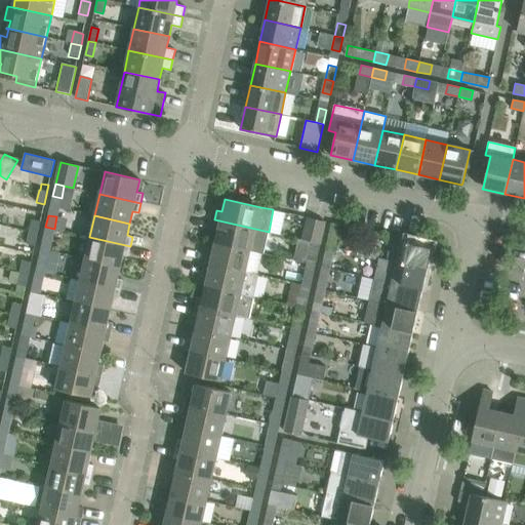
[(303,240),(312,242),(320,244),(325,221),(308,217),(303,240)]
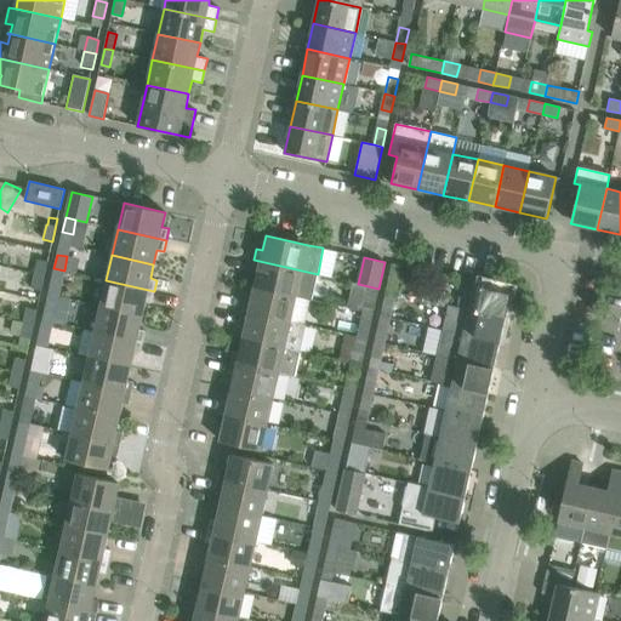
[(38,260),(35,274),(45,277),(49,262),(38,260)]
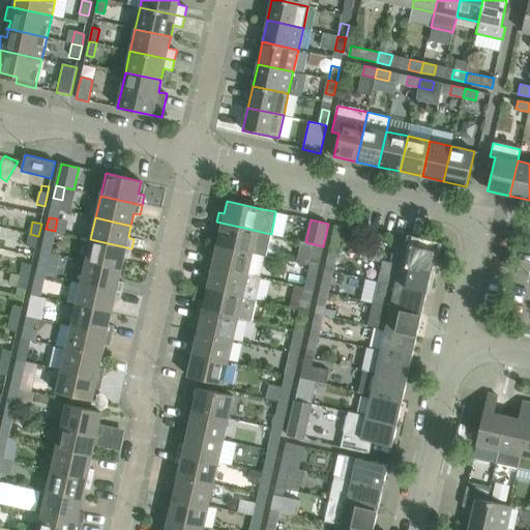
[(266,256),(271,234),(216,222),(214,232),(219,233),(217,245),(266,256)]
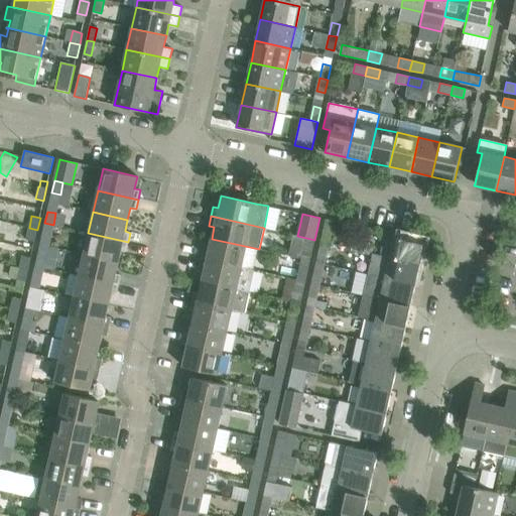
[(50,237),(53,225),(44,223),(42,235),(50,237)]
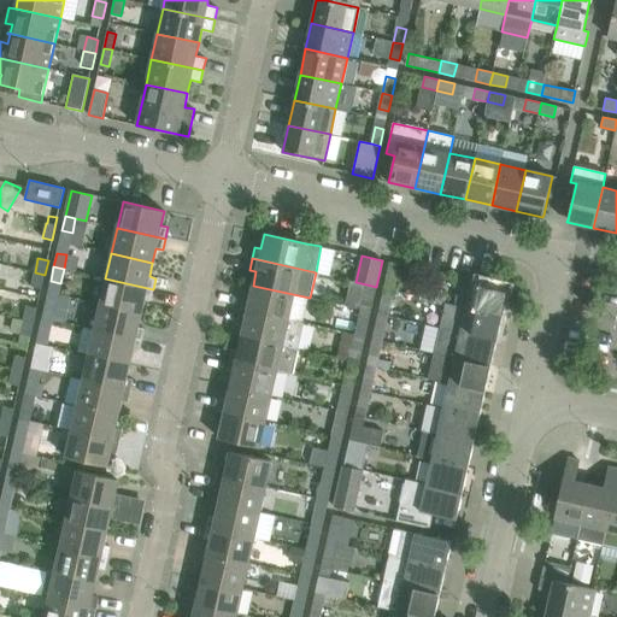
[(31,287),(41,289),(45,275),(35,272),(31,287)]
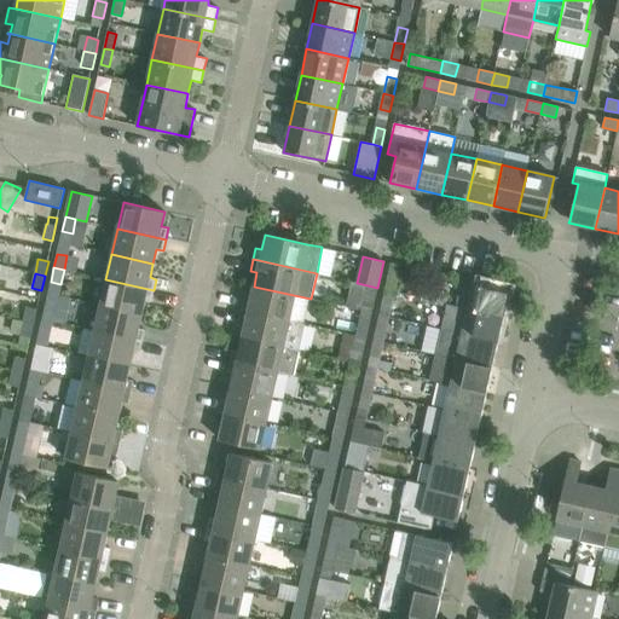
[(387,276),(385,289),(394,291),(398,277),(387,276)]
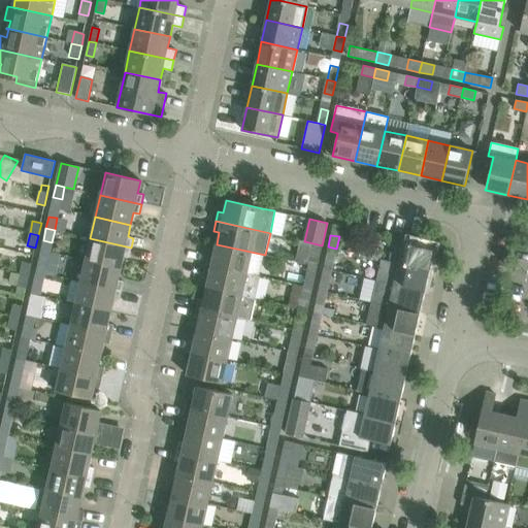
[(90,238),(86,260),(121,268),(124,256),(129,258),(131,248),(90,238)]
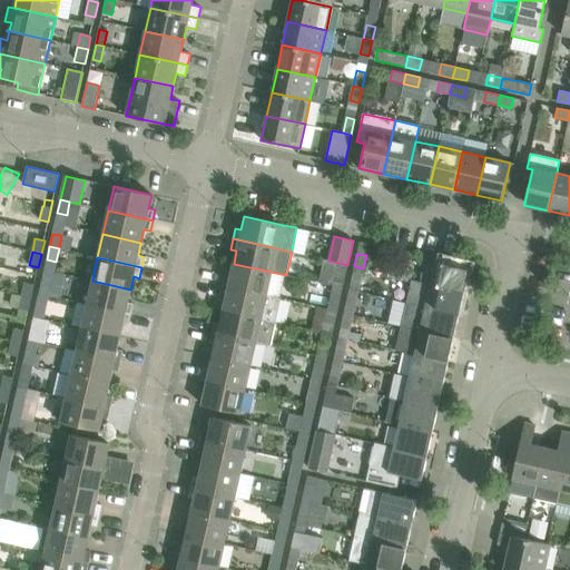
[(431,284),(462,291),(464,291),(470,266),(425,257),(420,282),(431,284)]
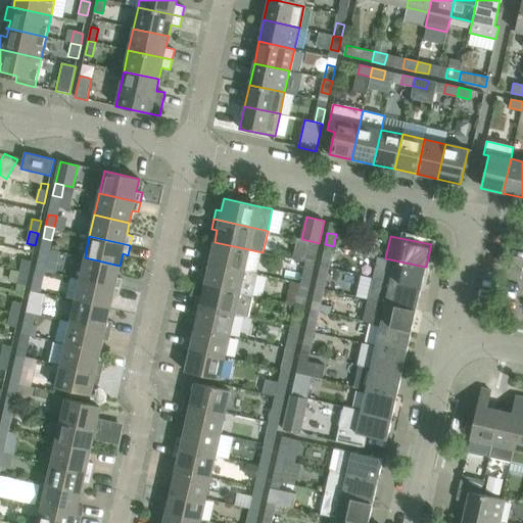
[(311,241),(305,263),(314,265),(319,243),(311,241)]
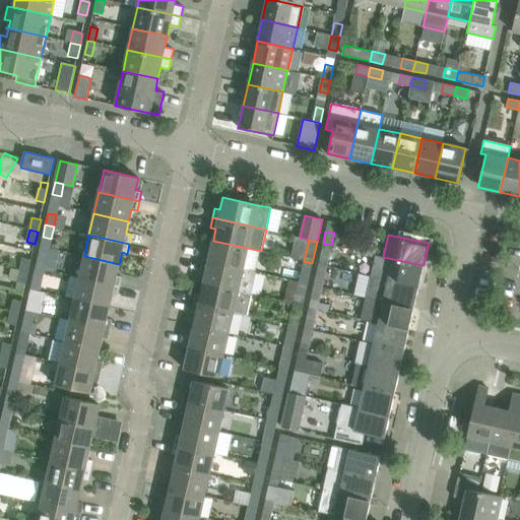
[(204,251),(202,260),(243,269),(248,249),(261,252),(261,251),(213,241),(210,252),(204,251)]
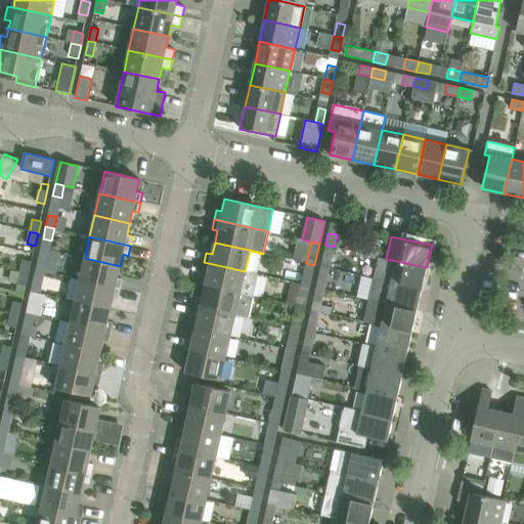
[(325,245),(322,257),(331,259),(334,247),(325,245)]
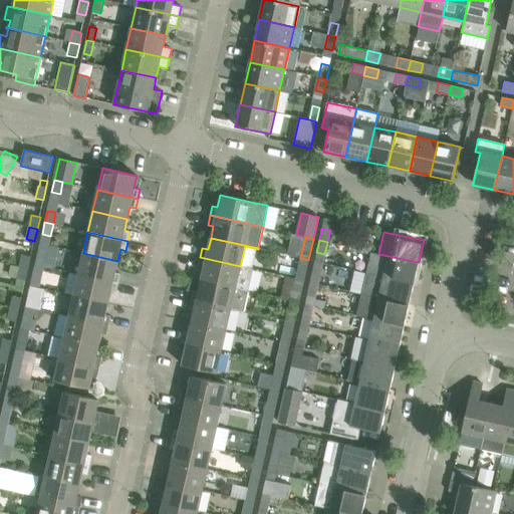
[(37,253),(35,265),(43,267),(46,255),(37,253)]
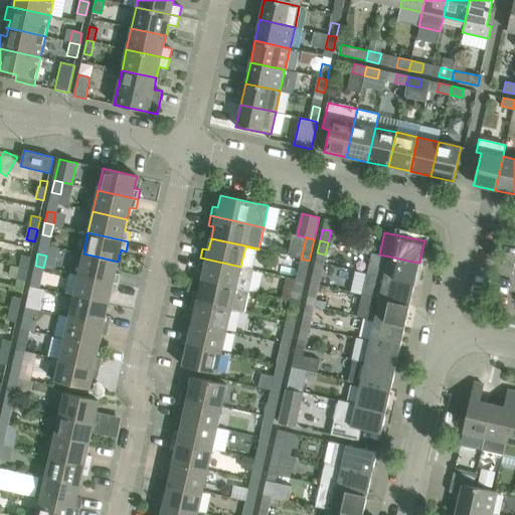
[(83,253),(78,275),(119,284),(121,275),(115,273),(118,262),(83,253)]
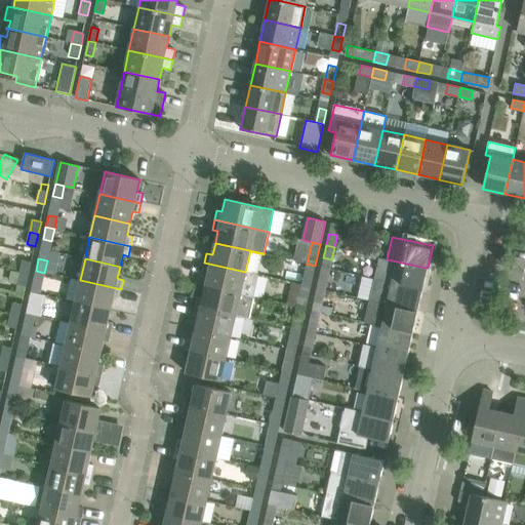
[(23,260),(21,273),(29,275),(31,263),(23,260)]
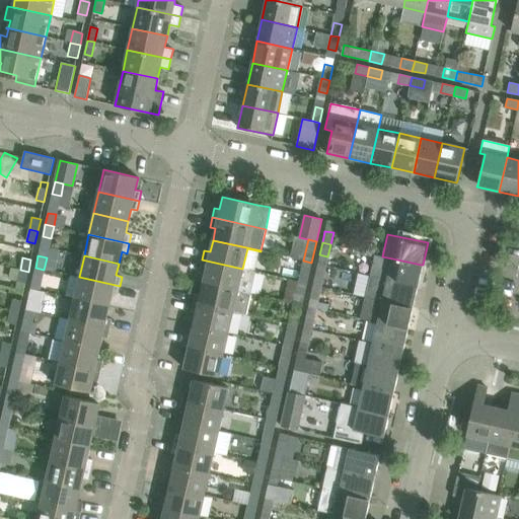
[(418,286),(421,271),(423,265),(421,265),(392,258),(387,280),(418,286)]
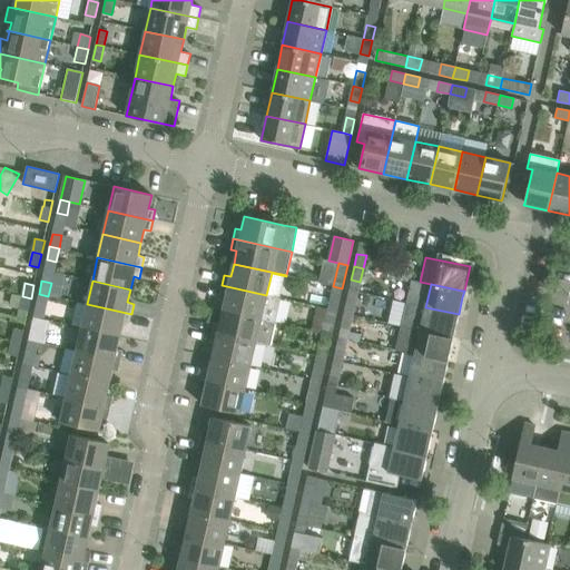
[(226,297),(223,311),(261,318),(275,322),(281,298),(266,295),(222,285),(219,296),(226,297)]
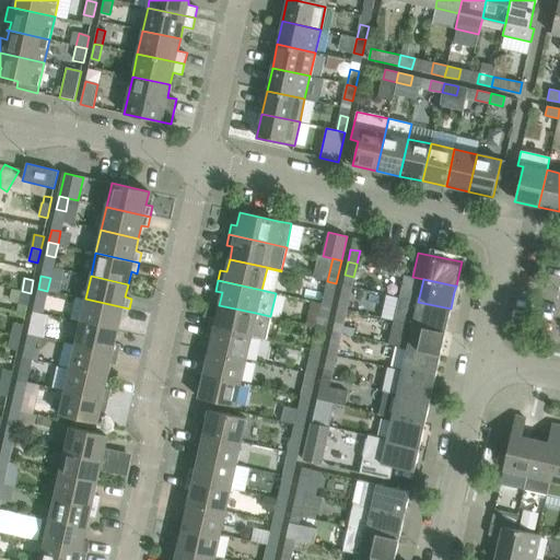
[(327,281),(323,304),(331,306),(336,283),(327,281)]
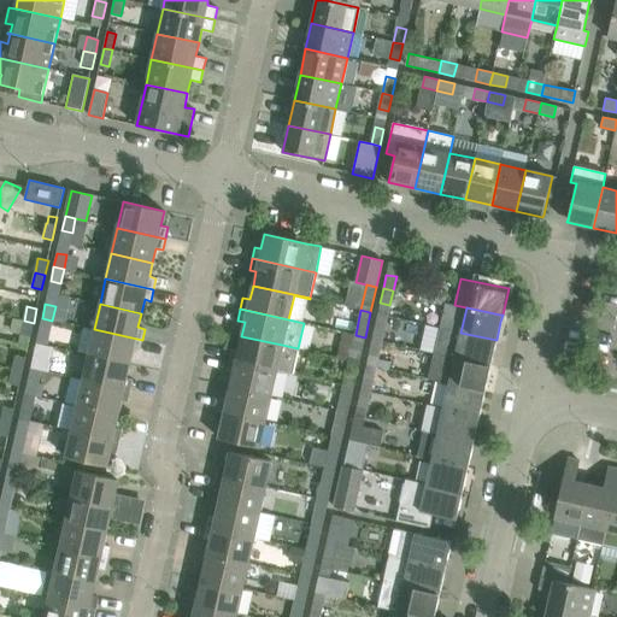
[(50,334),(52,321),(42,318),(39,331),(50,334)]
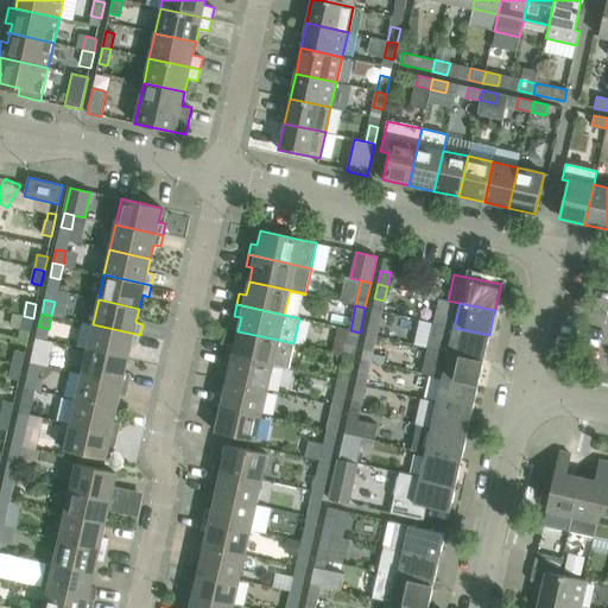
[(20,330),(30,331),(33,318),(24,316),(20,330)]
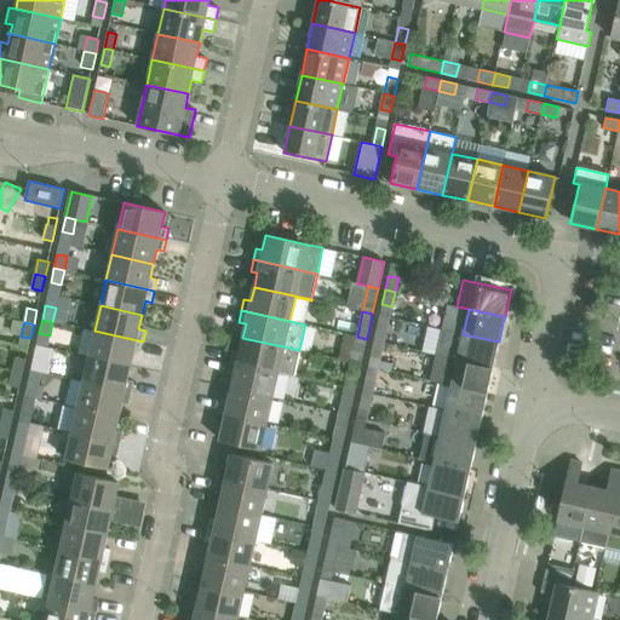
[(377,327),(373,340),(383,343),(386,329),(377,327)]
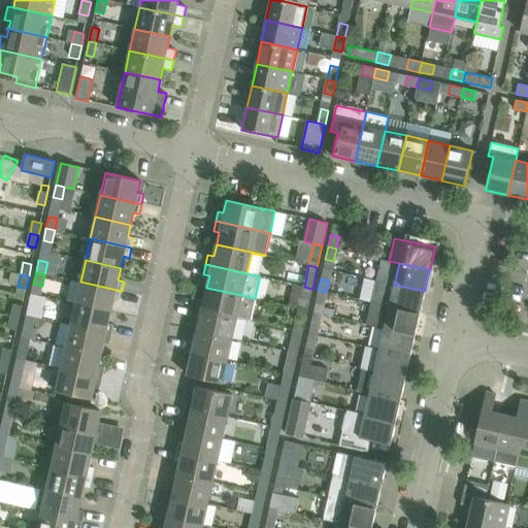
[(80,282),(75,303),(110,311),(113,300),(120,301),(122,291),(80,282)]
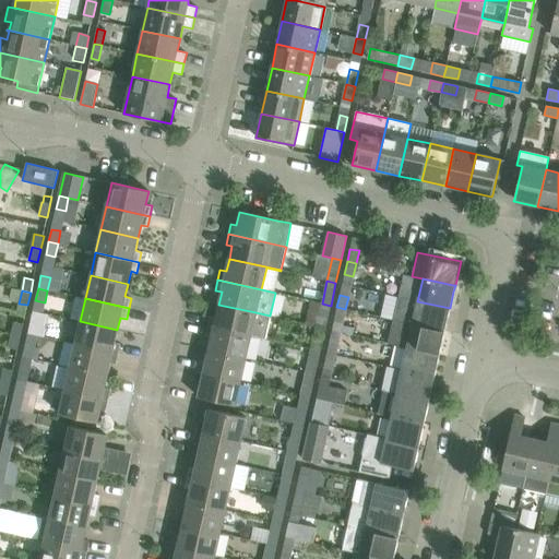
[(412,324),(444,332),(450,308),(417,301),(412,324)]
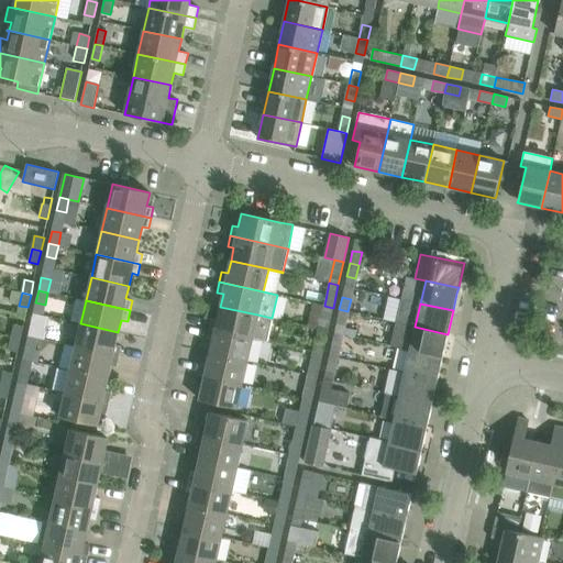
[(324,306),(321,319),(330,321),(333,308),(324,306)]
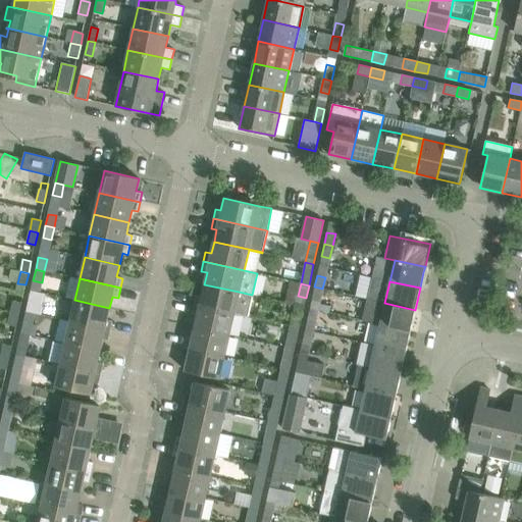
[(252,295),(239,292),(204,284),(201,296),(196,295),(194,305),(235,313),(247,316),(252,295)]
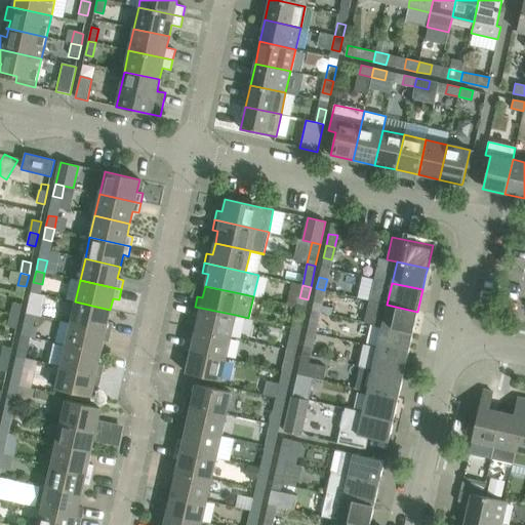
[(316,288),(314,300),(322,303),(324,290),(316,288)]
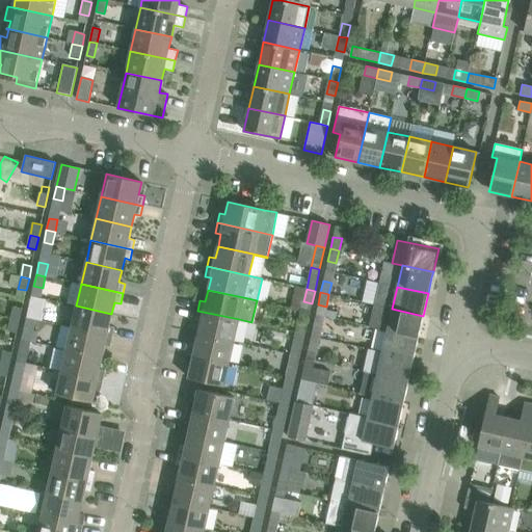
[(369,326),(388,330),(418,338),(423,316),(392,309),(374,304),(369,326)]
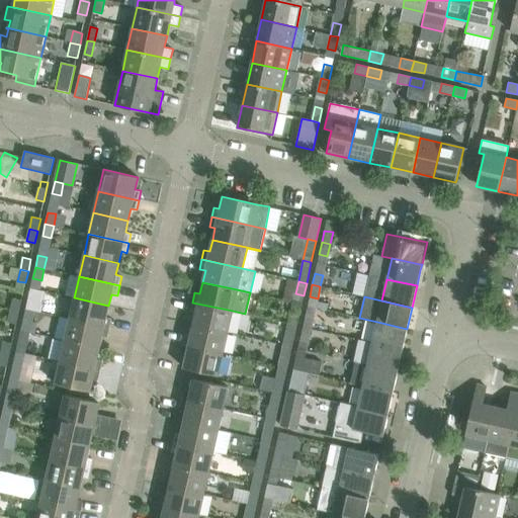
[(28,297),(25,310),(34,312),(36,299),(28,297)]
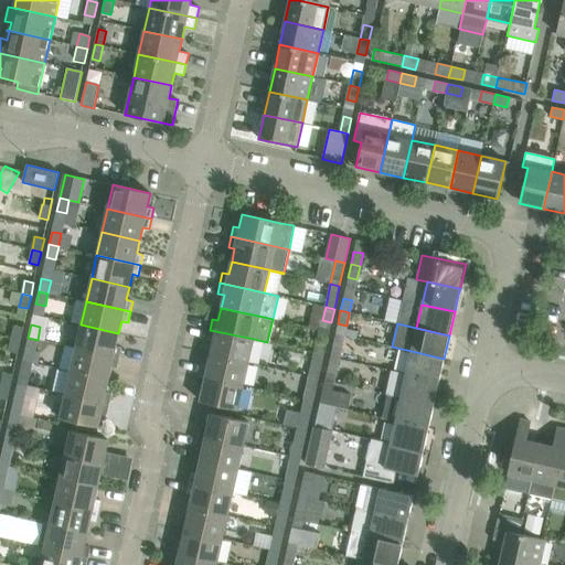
[(81,324),(75,348),(119,358),(121,348),(116,347),(118,333),(81,324)]
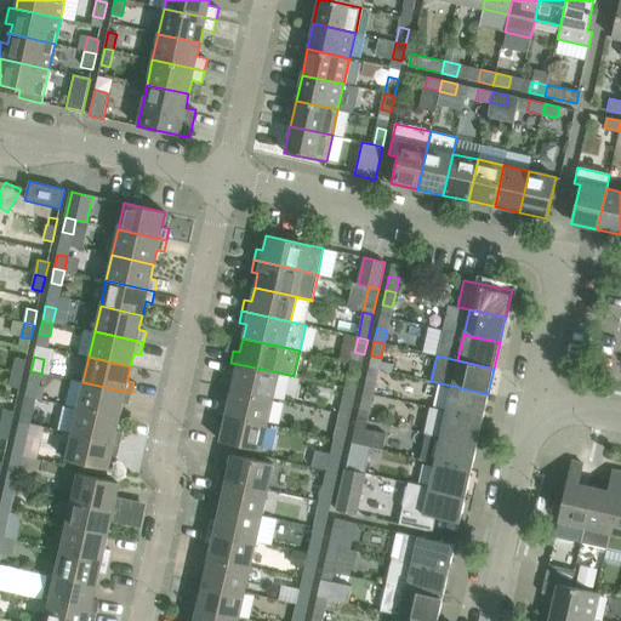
[(16,358),(12,372),(23,374),(26,360),(16,358)]
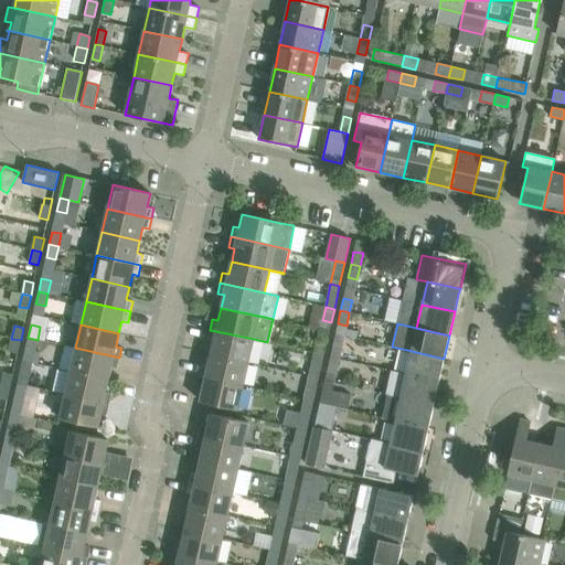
[(213,341),(211,354),(248,363),(254,339),(210,330),(208,340),(213,341)]
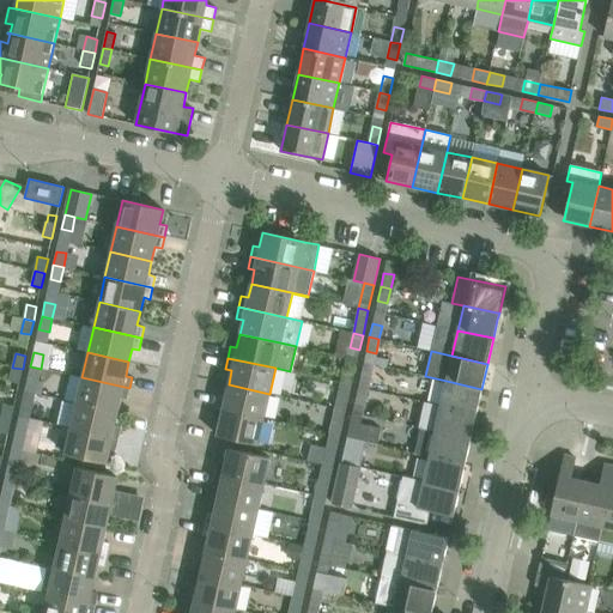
[(37,382),(41,369),(30,366),(28,381),(37,382)]
